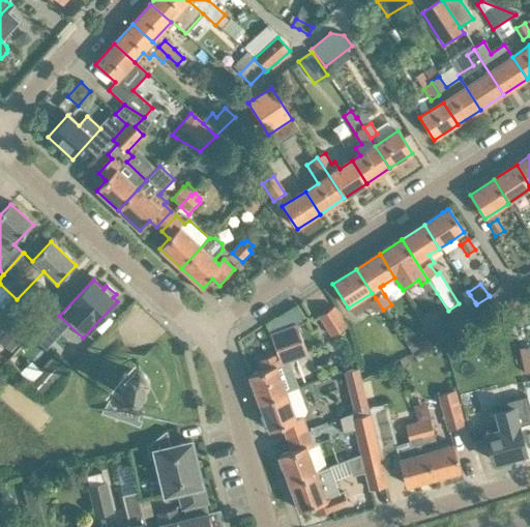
[(462,300),(467,308),(475,302),(470,295),(465,298),(462,300)]
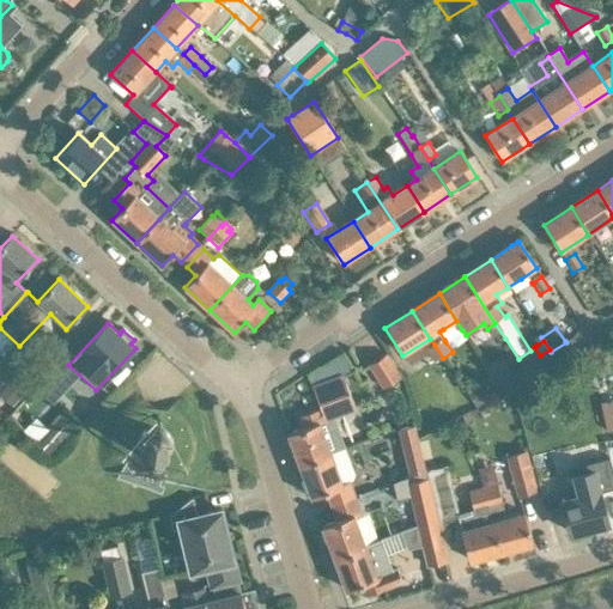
[(435,345),(425,351),(434,364),(443,358),(435,345)]
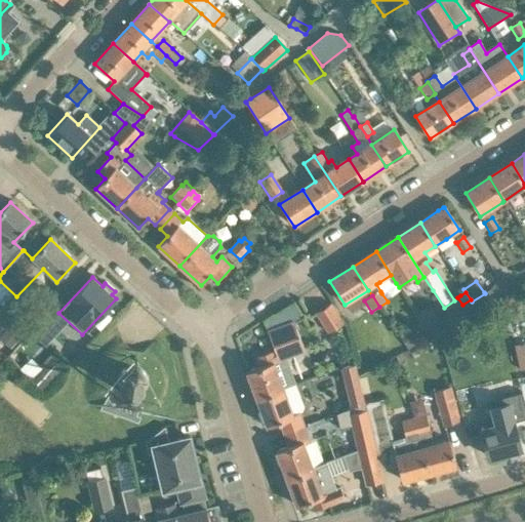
[(331,306),(317,315),(328,332),(342,322),(331,306)]
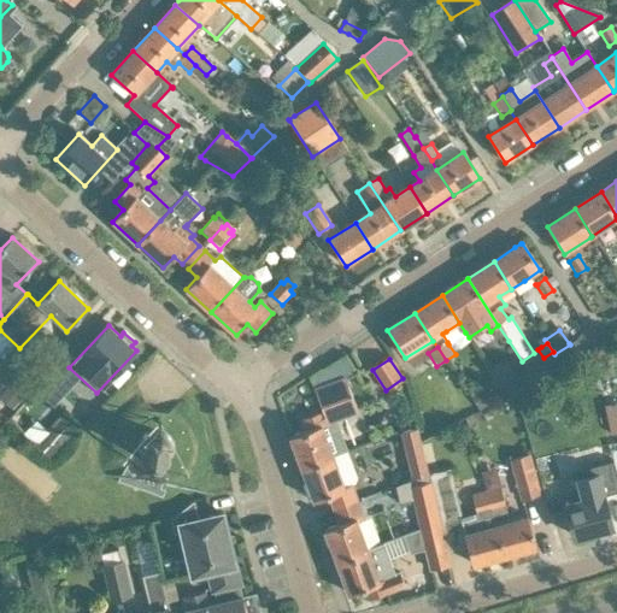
[(506,363),(488,375),(499,392),(517,381),(506,363)]
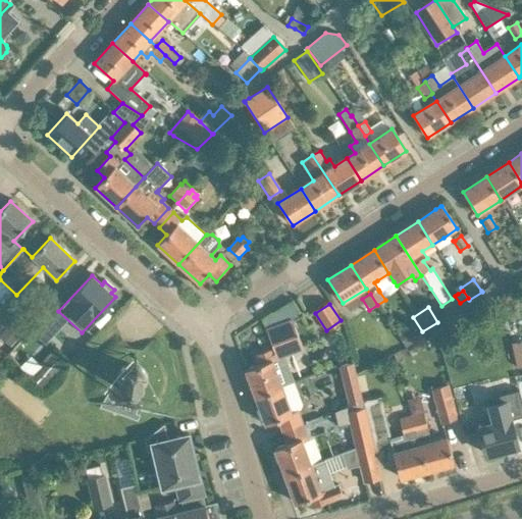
[(282,387),(294,383),(283,357),(303,350),(292,320),(266,330),(273,349),(254,356),(257,365),(245,370),(255,399),(282,387)]
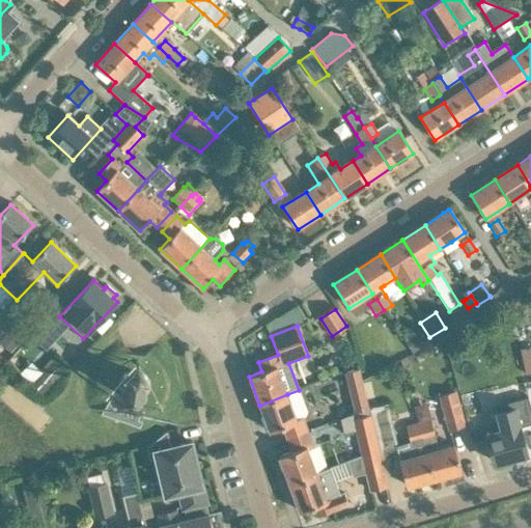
[(9,333),(0,341),(0,344),(10,354),(21,343),(9,333)]
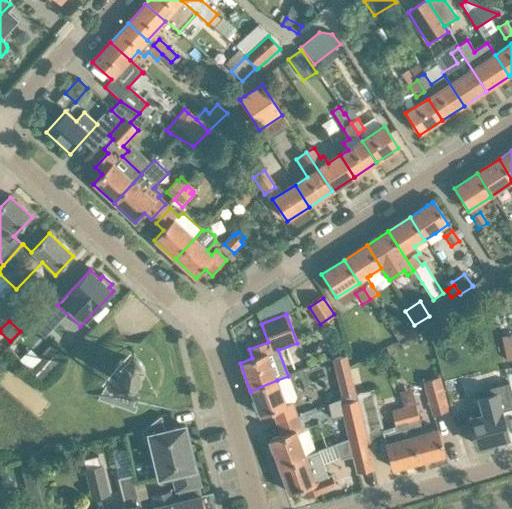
[(401,321),(389,327),(398,342),(409,336),(401,321)]
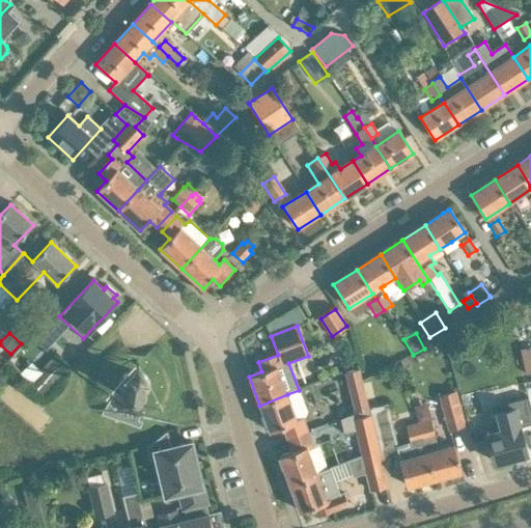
[(485,349),(454,358),(468,400),(499,390),(485,349)]
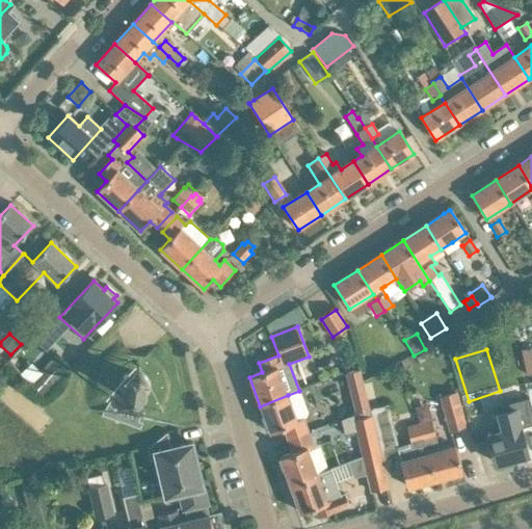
[(531,358),(531,352),(521,354),(527,380),(531,378),(531,358)]
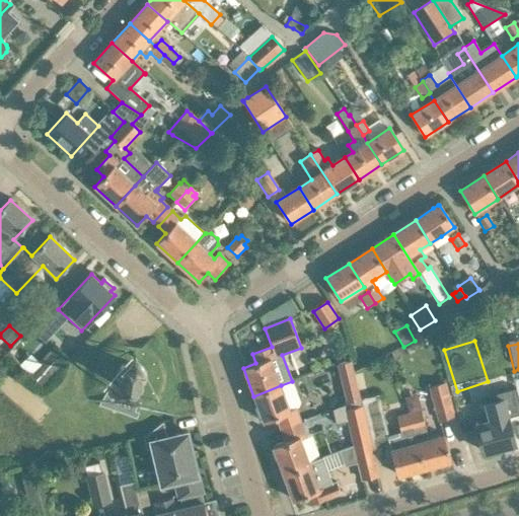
[(35,367),(28,374),(43,388),(69,360),(55,347),(35,367)]
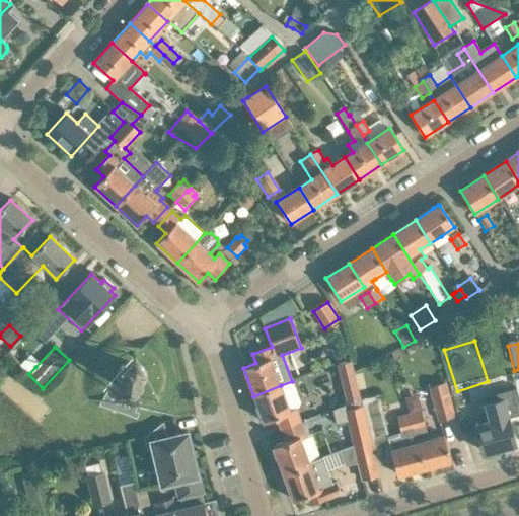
[(351,362),(338,365),(348,402),(360,398),(351,362)]
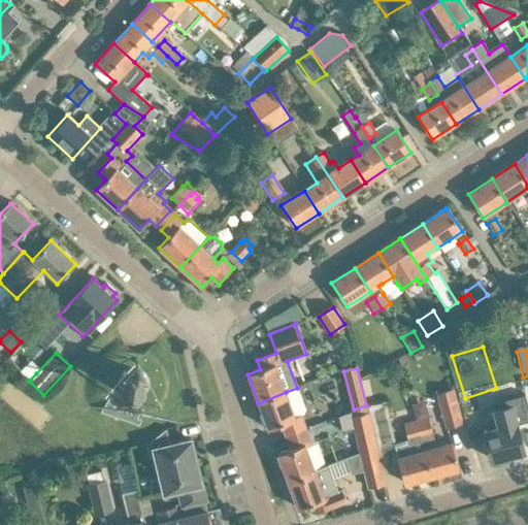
[(108,402),(105,406),(106,406),(138,418),(143,420),(145,415),(144,415),(141,414),(145,402),(143,397),(144,397),(146,393),(147,388),(147,384),(145,380),(143,375),(139,373),(134,371),(130,372),(126,373),(123,375),(120,379),(119,382),(118,386),(118,390),(108,402)]
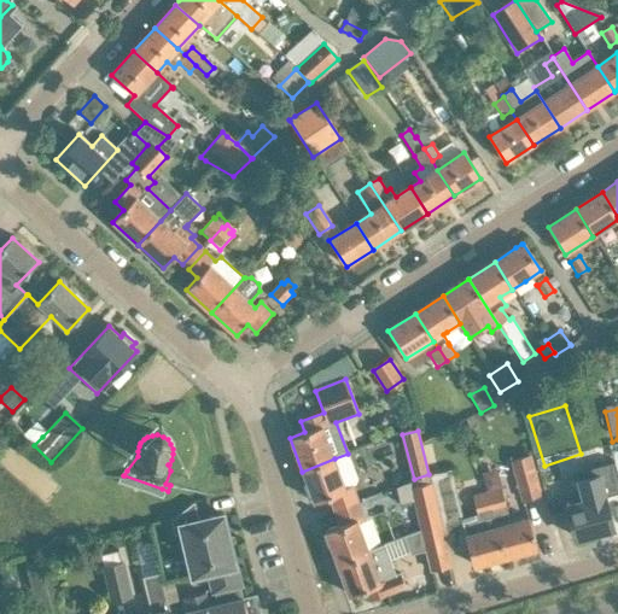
[(531,456),(509,461),(522,503),(542,497),(531,456)]
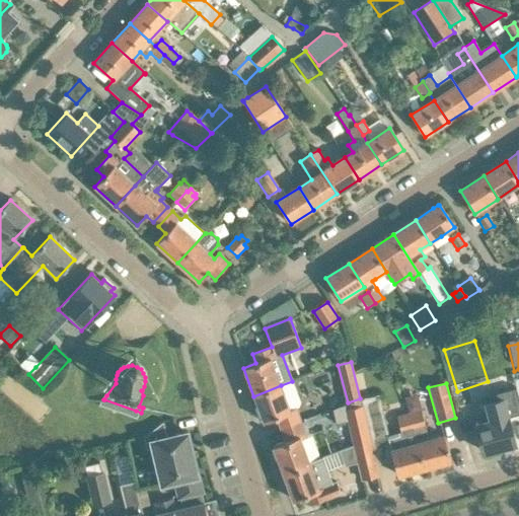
[(281,385),(253,396),(264,422),(276,418),(280,427),(300,420),(296,410),(299,409),(301,402),(297,394),(292,392),(284,394),(281,385)]
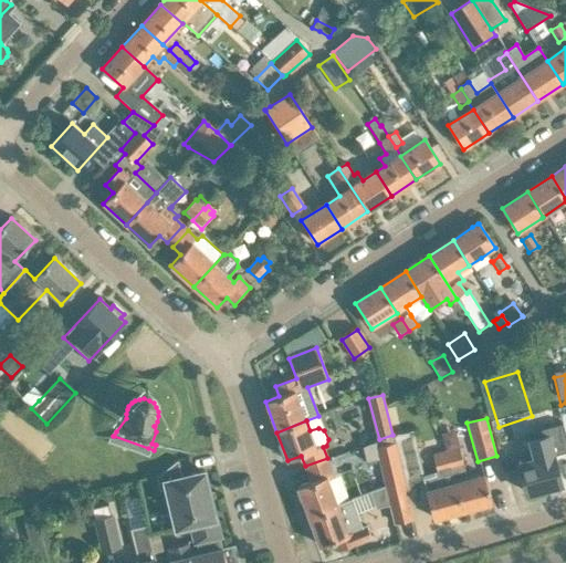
[(532,460),(519,465),(526,494),(562,485),(554,457),(565,452),(565,436),(563,425),(528,434),(531,440),(526,441),(532,460)]
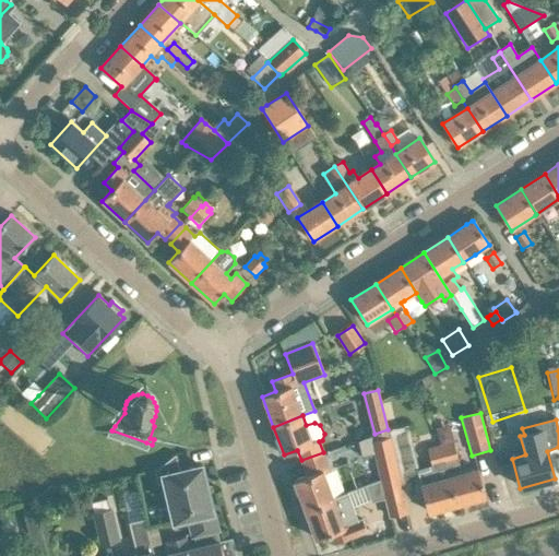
[(399,475),(416,471),(419,470),(408,426),(389,432),(399,475)]
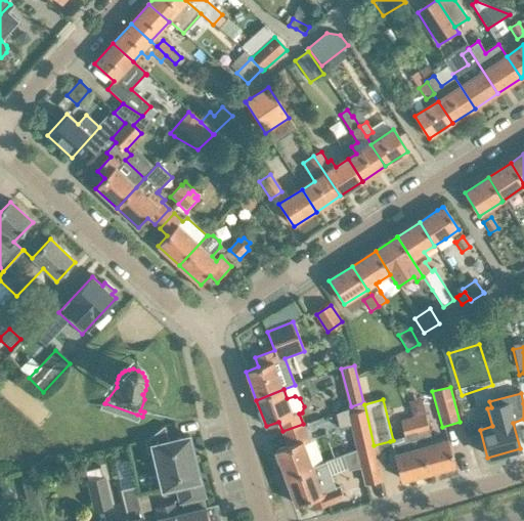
[(364,404),(336,414),(339,429),(351,426),(357,450),(375,446),(374,445),(364,404)]
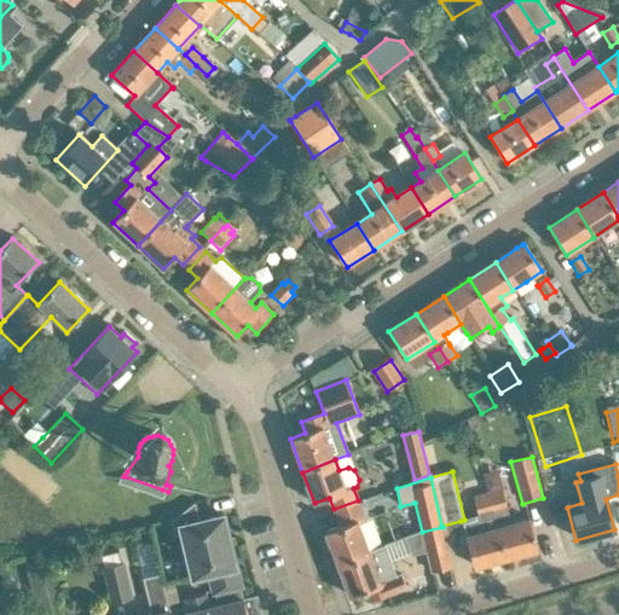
[(502,491),(487,494),(505,560),(538,550),(530,520),(512,524),(502,491)]
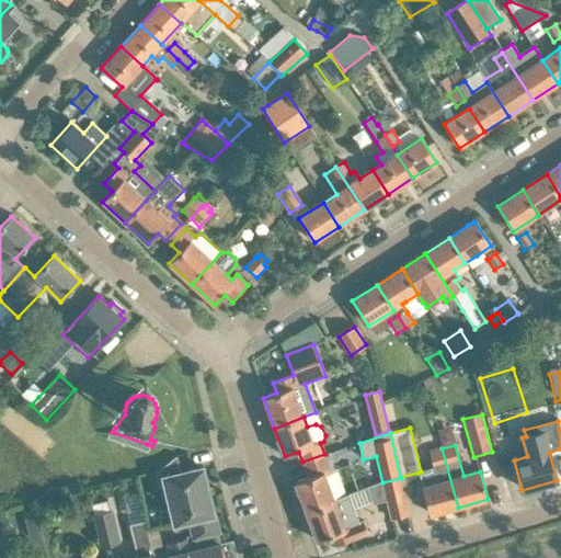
[(351,447),(335,454),(341,464),(355,458),(351,447)]
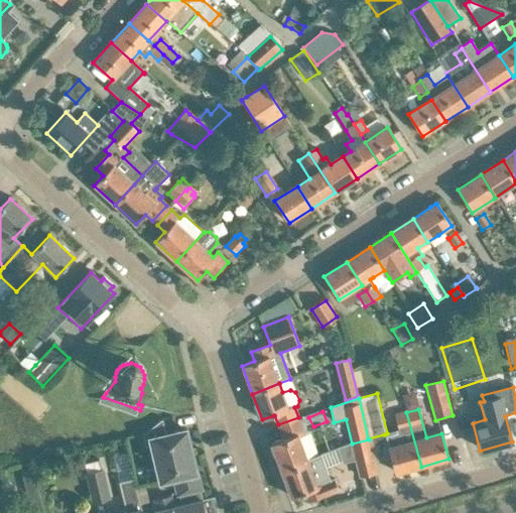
[(401,438),(387,442),(391,459),(395,474),(421,467),(406,412),(395,415),(401,438)]
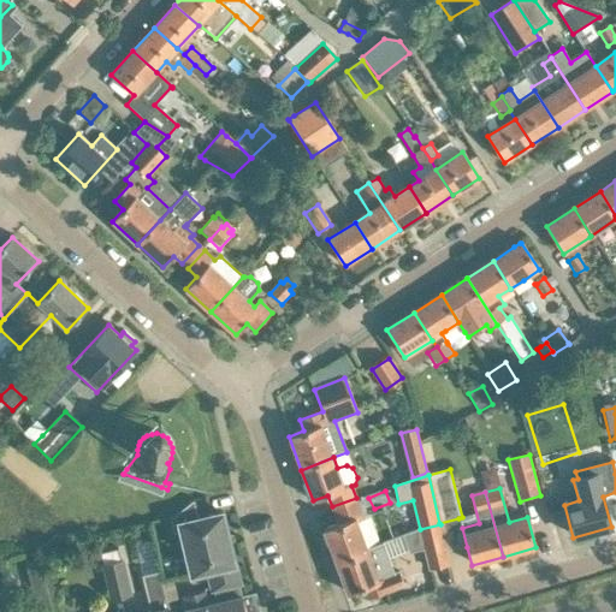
[(213,592),(240,584),(235,565),(223,514),(199,520),(194,501),(193,501),(170,520),(173,534),(182,532),(191,575),(208,571),(213,592)]
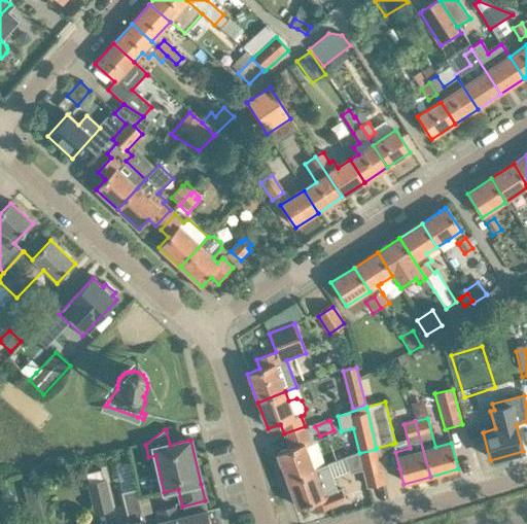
[(289,449),(277,454),(288,483),(328,467),(327,465),(314,470),(305,445),(311,443),(307,431),(286,440),(289,449)]
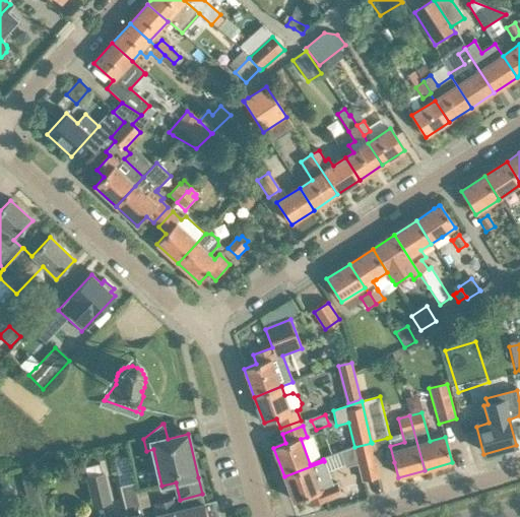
[(380,477),(377,466),(372,443),(354,447),(363,481),(380,477)]
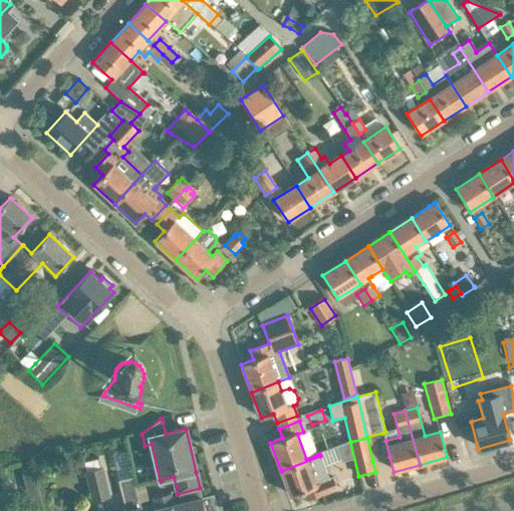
[(329,480),(320,456),(281,471),(290,496),(302,491),(306,501),(337,489),(332,478),(329,480)]
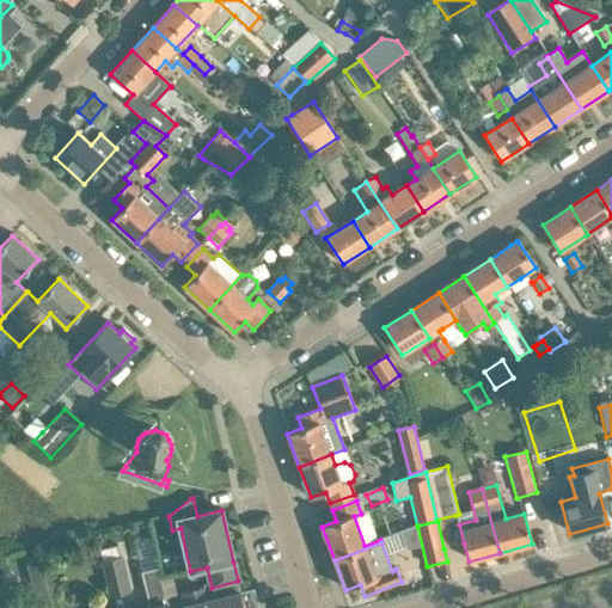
[(120,560),(102,565),(109,597),(114,596),(132,593),(124,559),(120,560)]
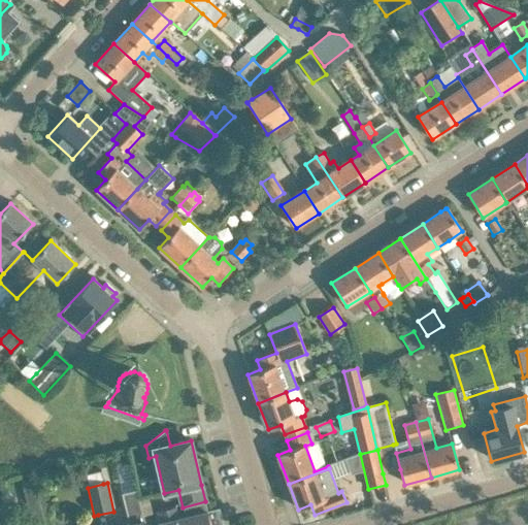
[(43,524),(34,484),(23,486),(32,522),(24,524),(43,524)]
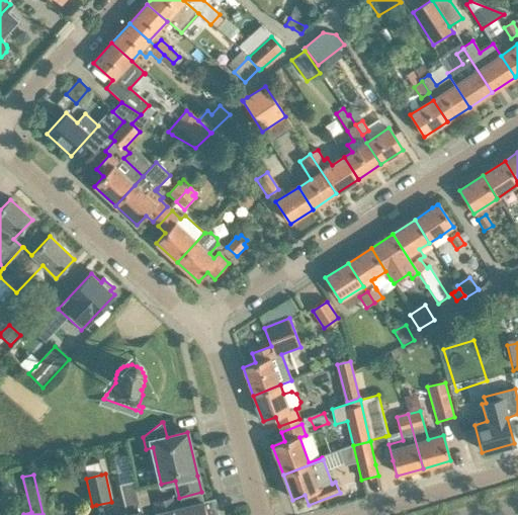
[(142,514),(138,496),(135,483),(119,486),(126,514),(142,514)]
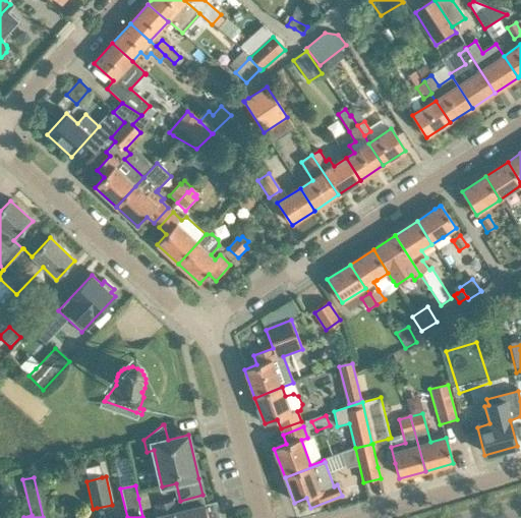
[(215,517),(213,503),(205,505),(203,495),(180,501),(182,510),(175,512),(173,501),(155,506),(158,516),(157,516),(157,517),(215,517)]
